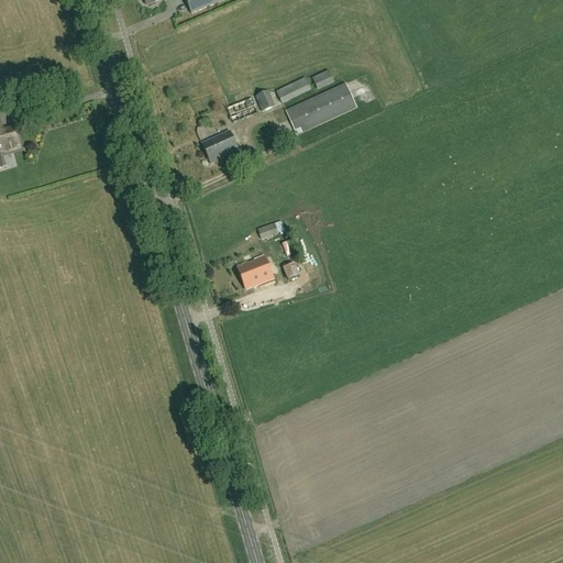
[(185,0),(191,14),(220,3),(219,0),(185,0)]
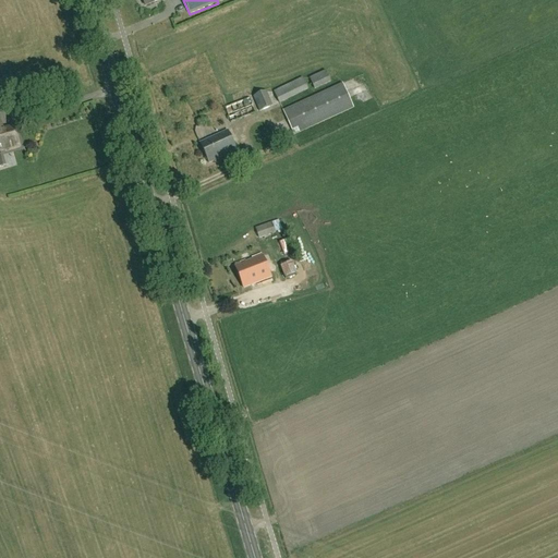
[(315,91),(331,83),(326,71),(310,79),(315,91)]
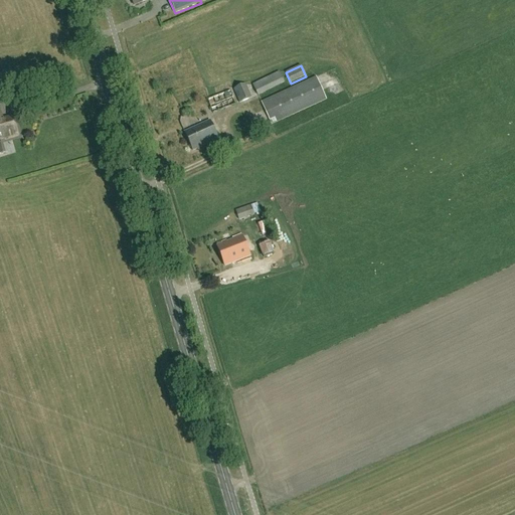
[(258,96),(284,82),(280,72),(252,84),(258,96)]
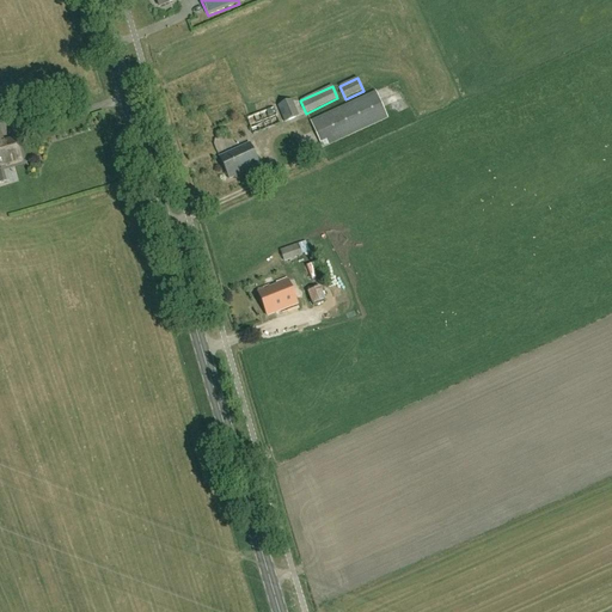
[(323,148),(387,118),(375,92),(311,122),(323,148)]
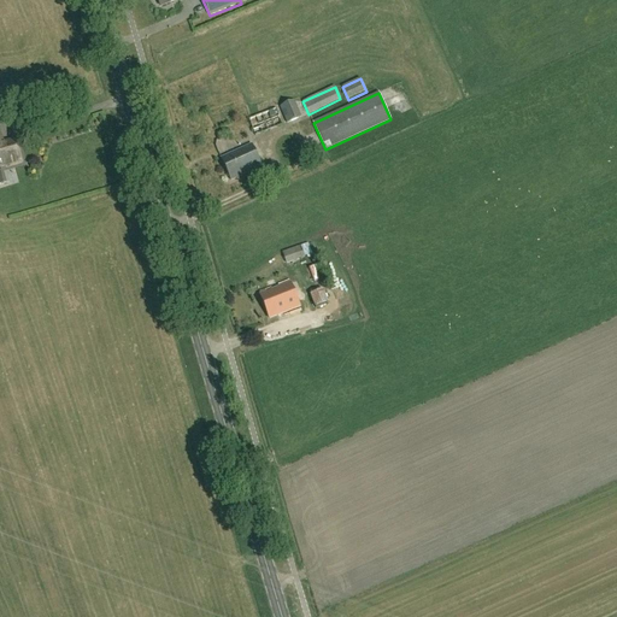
[(287,124),(301,117),(294,101),(280,107),(287,124)]
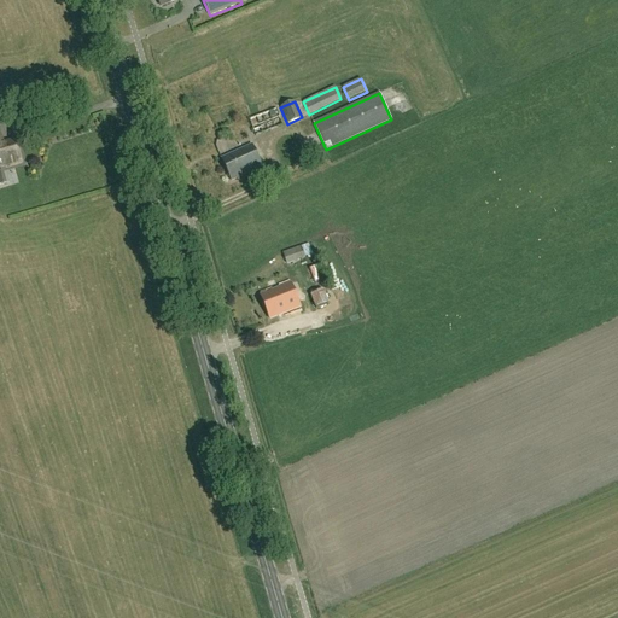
[(256,136),(283,126),(277,110),(250,120),(256,136)]
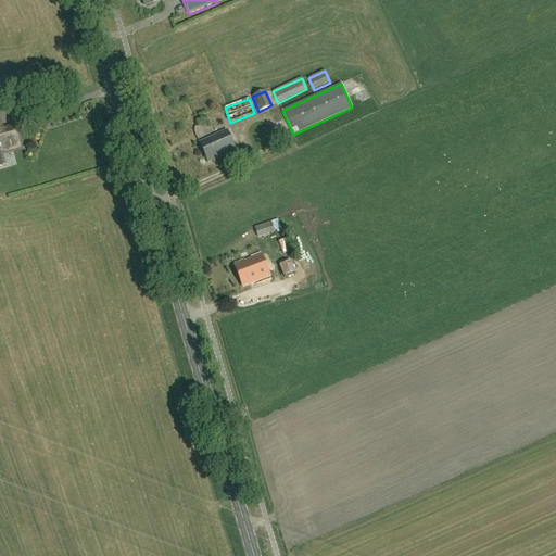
[(2,129),(0,119),(0,150),(20,146),(13,126),(2,129)]
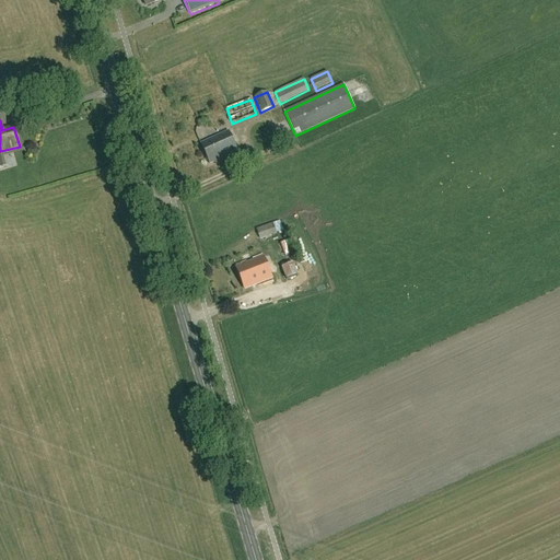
[(209,164),(237,151),(229,131),(200,144),(209,164)]
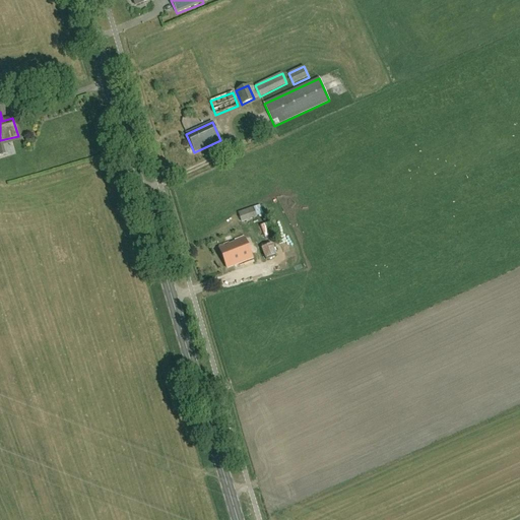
[(263,214),(260,205),(253,207),(238,212),(242,222),(257,217),(256,216),(263,214)]
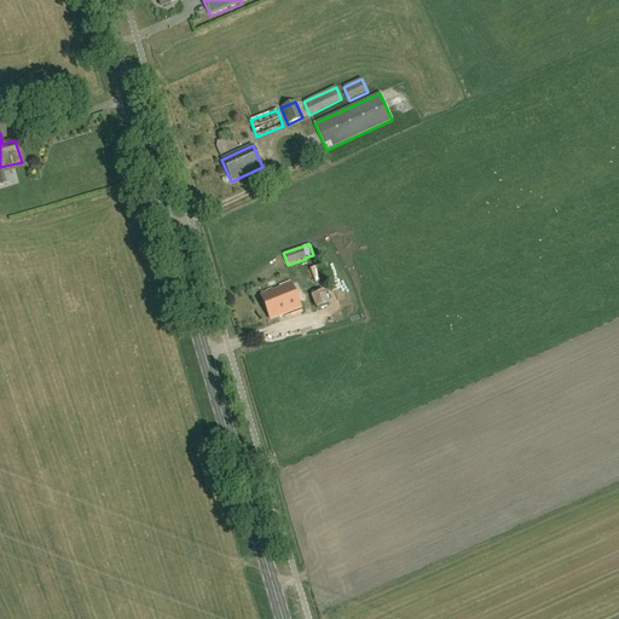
[(270,320),(301,308),(291,284),(261,296),(270,320)]
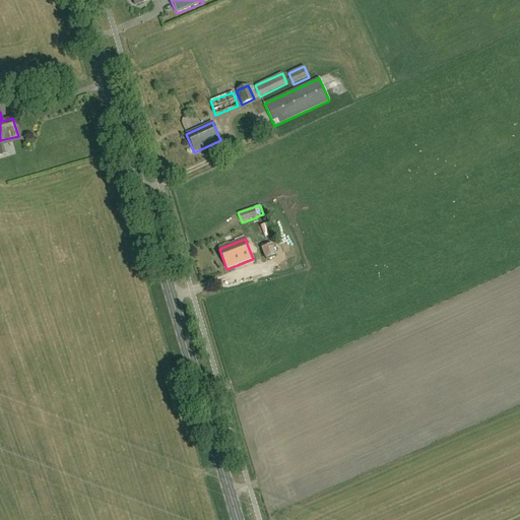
[(265,260),(276,256),(272,245),(261,249),(265,260)]
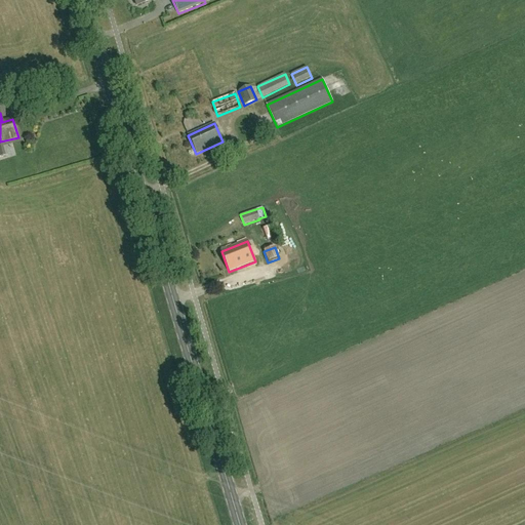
All buildings are outlined.
